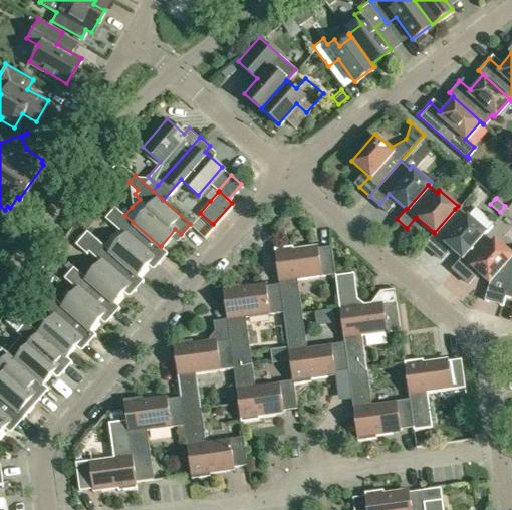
[(123,233),(109,249),(108,249),(137,273),(151,257),(157,262),(166,251),(161,246),(160,246),(133,222),(124,215),(113,205),(103,216),(123,233)]
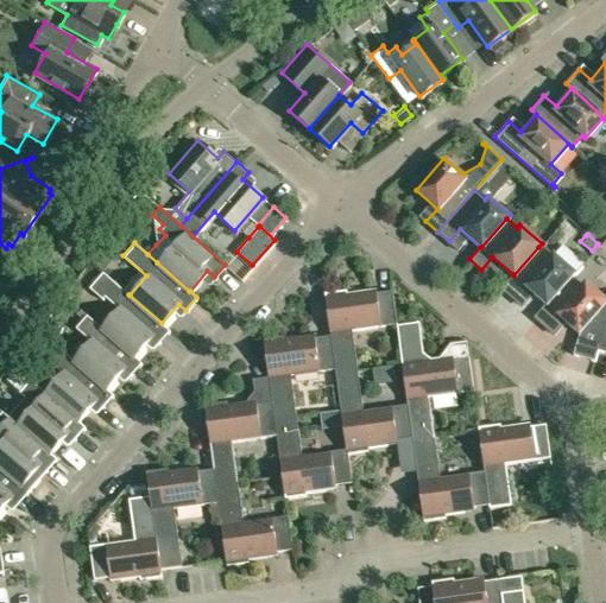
[(549,255),(538,247),(513,275),(513,274),(502,287),(513,297),(524,285),(545,303),(545,304),(570,274),(574,272),(553,253),(549,255)]
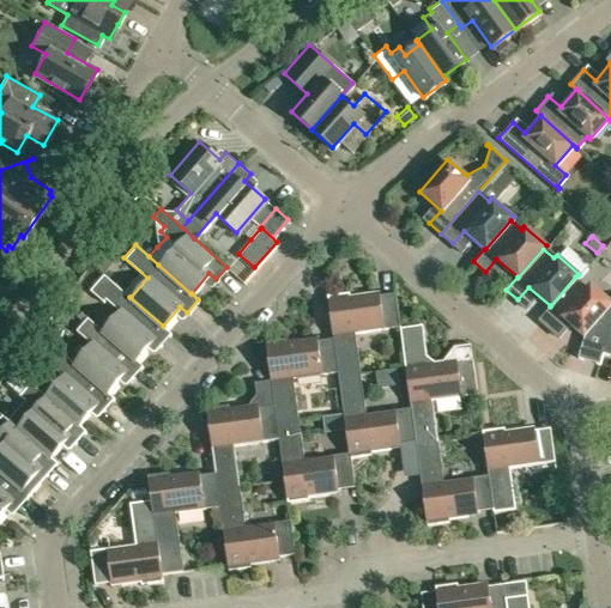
[(119,310),(102,329),(134,359),(134,358),(152,339),(158,345),(170,332),(163,326),(129,297),(131,297),(104,274),(90,290),(103,302),(106,298),(119,310)]
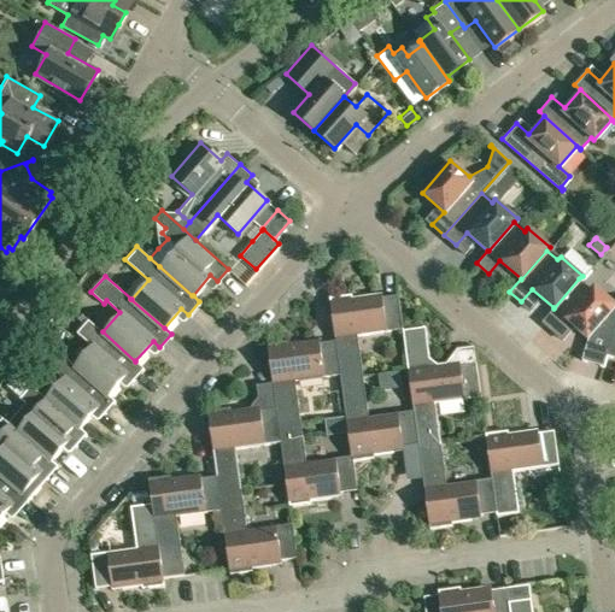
[(579,278),(554,309),(554,307),(542,321),(554,330),(564,318),(586,336),(580,358),(602,364),(605,353),(614,324),(604,316),(614,304),(592,284),(590,288),(579,278)]
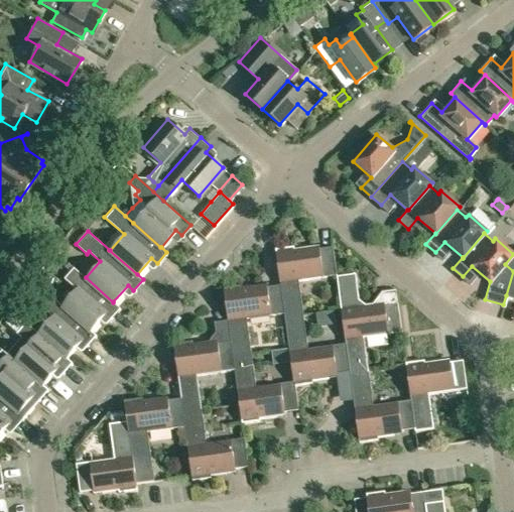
[(283,315),(302,312),(297,278),(336,273),(332,245),(310,248),(309,244),(293,247),(292,244),(274,247),(279,283),(283,311),(282,311),(283,315)]
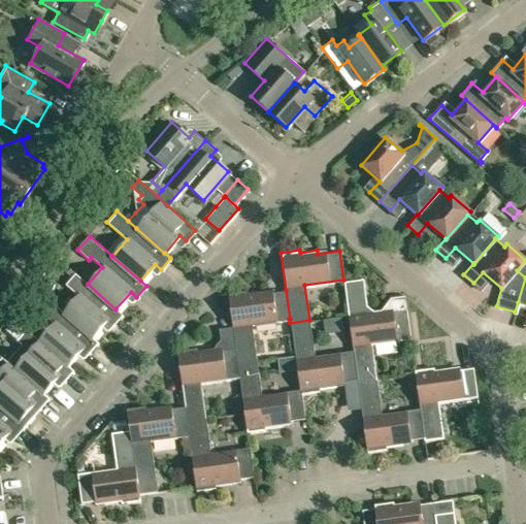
[(78,295),(63,312),(63,313),(91,337),(92,336),(106,320),(111,325),(122,314),(116,308),(116,309),(88,284),(74,272),(64,283),(78,295)]
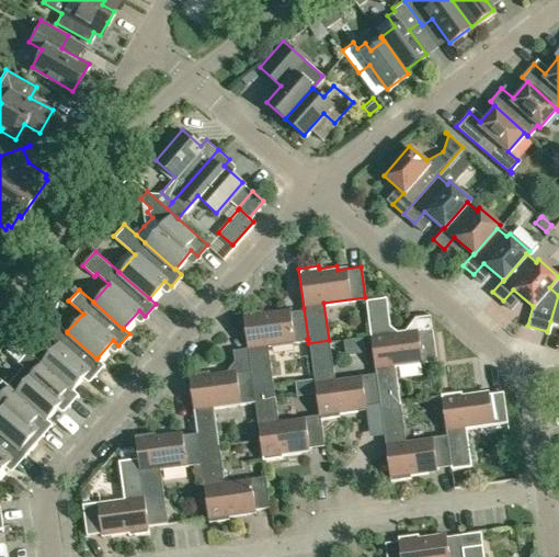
[(378,402),(379,405),(399,401),(395,365),(435,359),(431,328),(418,330),(417,324),(415,324),(410,325),(408,328),(396,329),(389,324),(385,294),(365,297),(368,330),(375,372),(379,402),(378,402)]
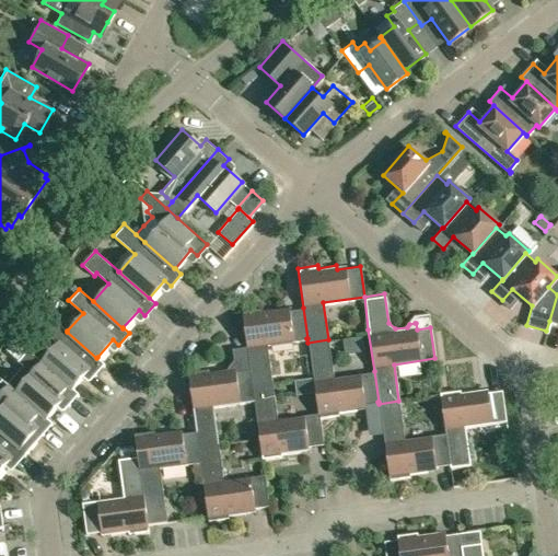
[(266,344),(306,338),(307,338),(303,308),(280,310),(280,307),(262,310),(262,307),(241,310),(248,369),(250,369),(252,383),(271,381),(266,344)]
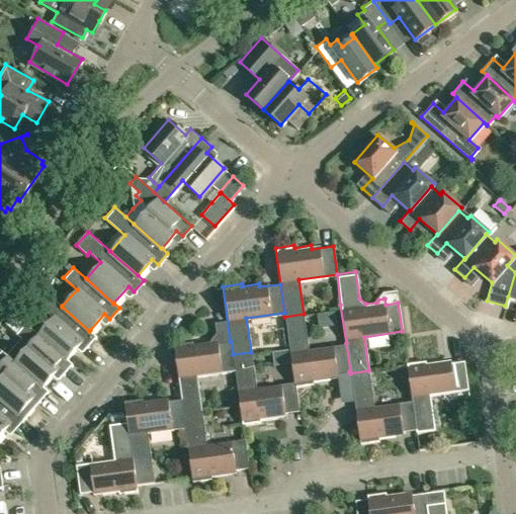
[(62,307),(62,306),(49,294),(39,305),(53,317),(38,333),(37,334),(66,358),(66,357),(80,341),(86,346),(95,335),(90,330),(89,331),(62,307)]
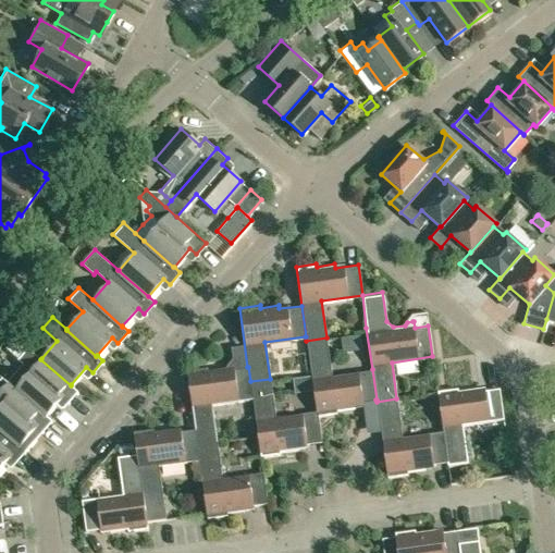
[(19,319),(12,328),(24,336),(31,328),(19,319)]
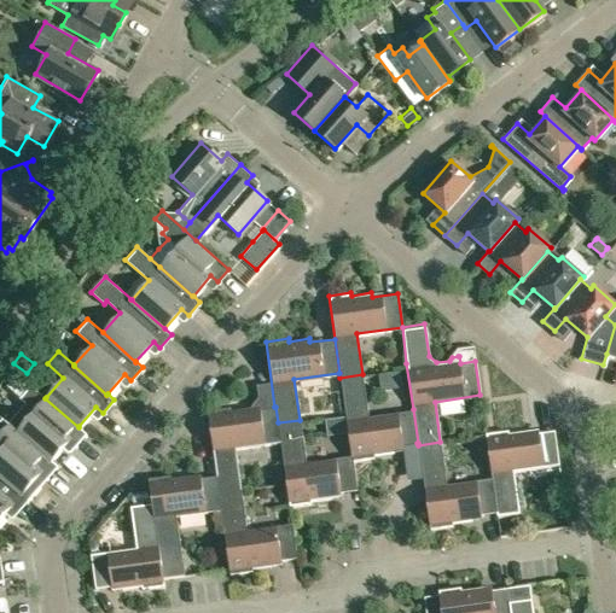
[(340,378),(350,454),(352,459),(373,455),(373,453),(393,450),(393,447),(417,443),(418,443),(413,409),(367,415),(362,374),(340,378)]
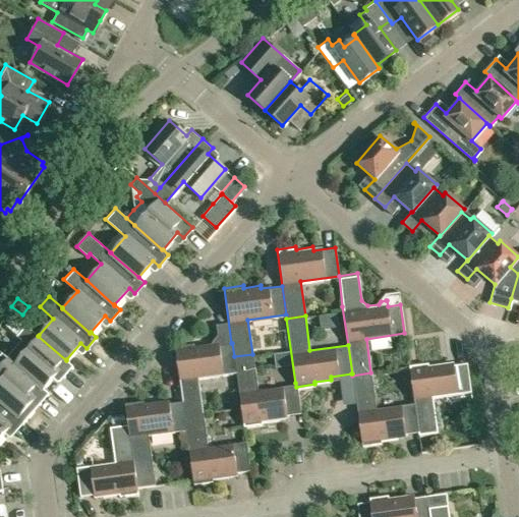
[(21,340),(7,356),(14,362),(14,363),(42,388),(42,387),(56,370),(62,376),(71,364),(66,359),(66,360),(38,336),(39,335),(24,324),(15,334),(21,340)]
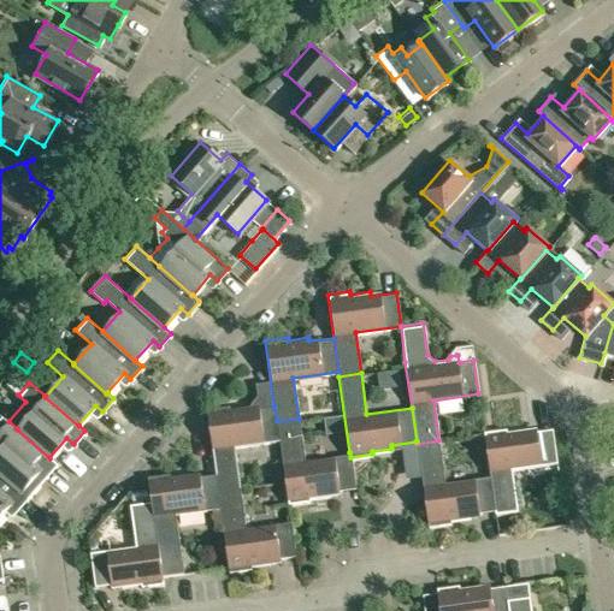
[(216,473),(217,488),(240,486),(234,445),(278,439),(279,439),(277,421),(275,405),(273,405),(249,409),(248,404),(229,408),(228,404),(206,408),(214,473),(216,473)]
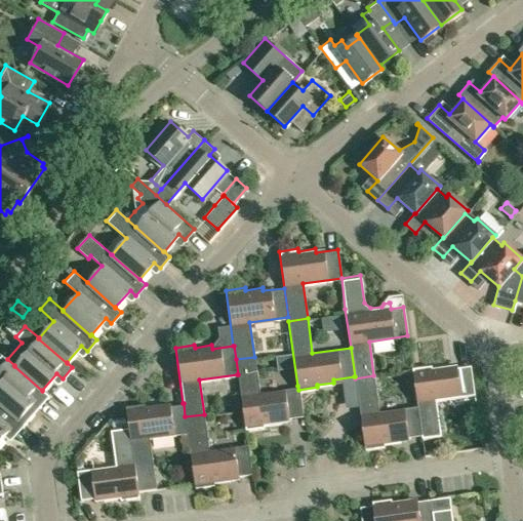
[(0,372),(4,376),(0,382),(0,403),(17,418),(17,417),(24,423),(34,411),(29,406),(33,401),(38,406),(48,395),(42,390),(42,391),(14,366),(14,365),(7,359),(1,354),(0,355),(0,372)]
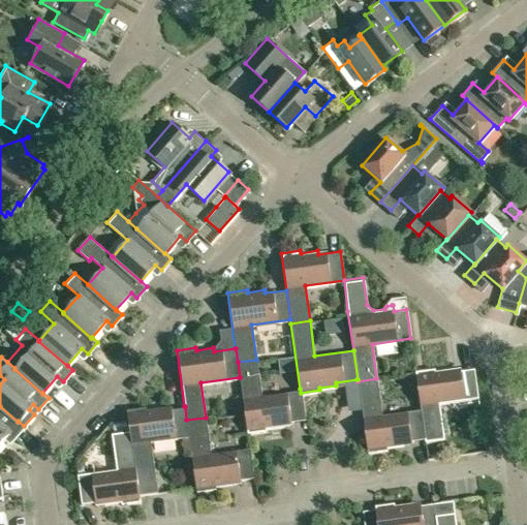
[(260,395),(256,360),(238,362),(240,377),(239,377),(246,432),(266,429),(266,427),(282,425),(282,421),(305,418),(301,393),(300,389),(260,395)]
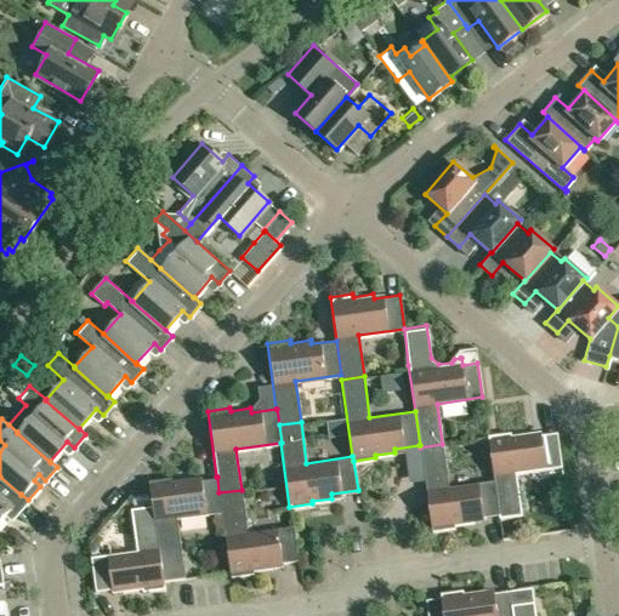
[(487,434),(493,479),(494,479),(499,513),(498,513),(498,517),(521,513),(515,472),(561,466),(556,431),(531,434),(531,431),(510,434),(510,431),(487,434)]
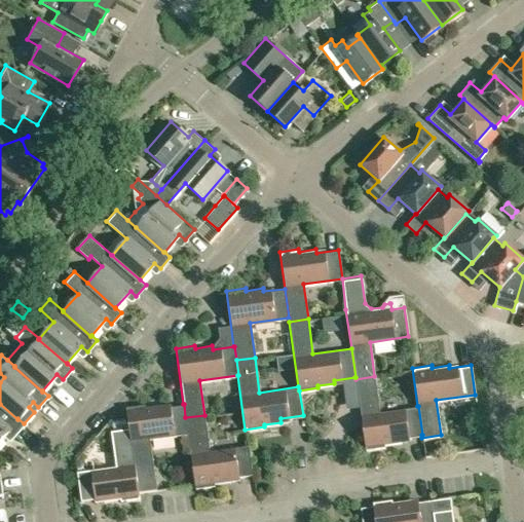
[(400,438),(421,435),(422,435),(418,406),(417,406),(379,411),(374,376),(356,379),(365,448),(384,446),(383,443),(401,441),(400,438)]
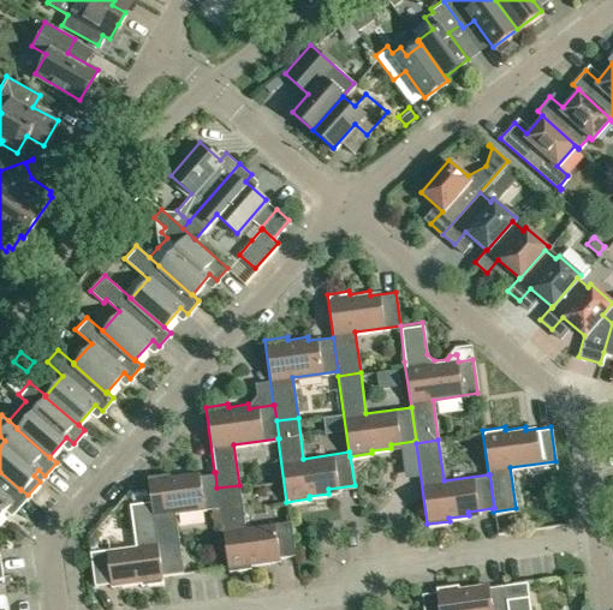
[(0,513),(10,502),(17,508),(28,495),(21,489),(21,490),(0,472),(0,513)]
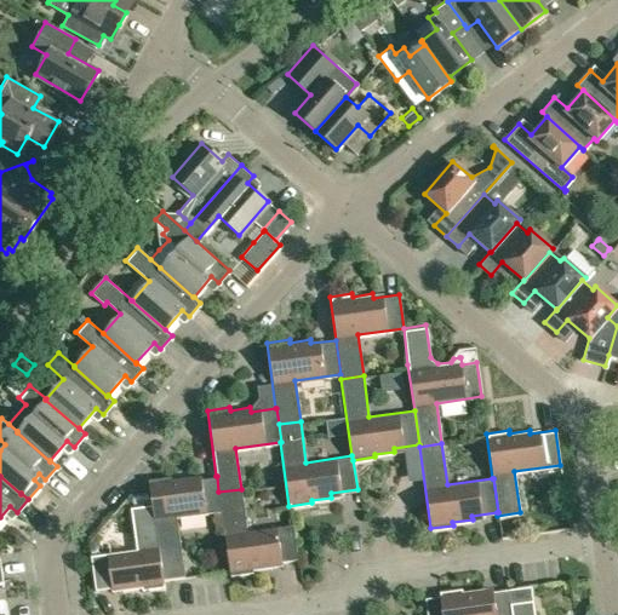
[(176,516),(221,510),(218,492),(217,476),(216,476),(192,480),(190,476),(170,478),(170,476),(148,478),(150,504),(152,504),(159,561),(160,561),(162,578),(183,575),(181,558),(176,516)]
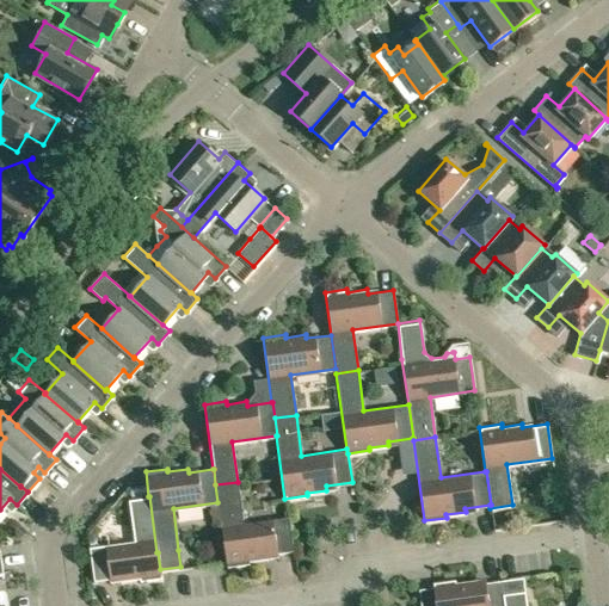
[(243,523),(238,482),(215,484),(217,502),(226,566),(248,562),(248,560),(268,557),(268,554),(293,550),(288,517),(243,523)]
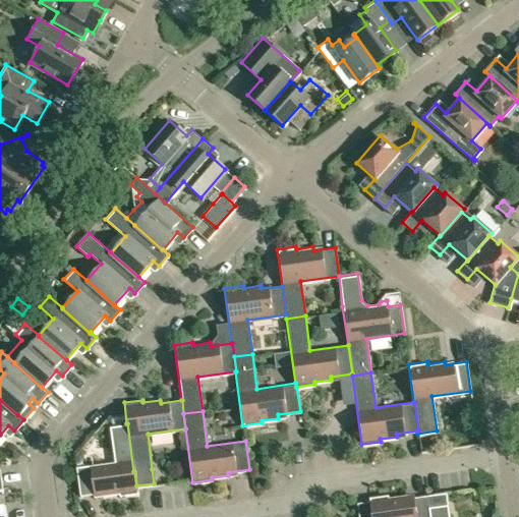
[(137,493),(136,485),(134,471),(133,471),(127,423),(126,423),(109,426),(114,461),(81,465),(75,466),(79,495),(101,493),(101,496),(118,493),(118,496),(137,493)]
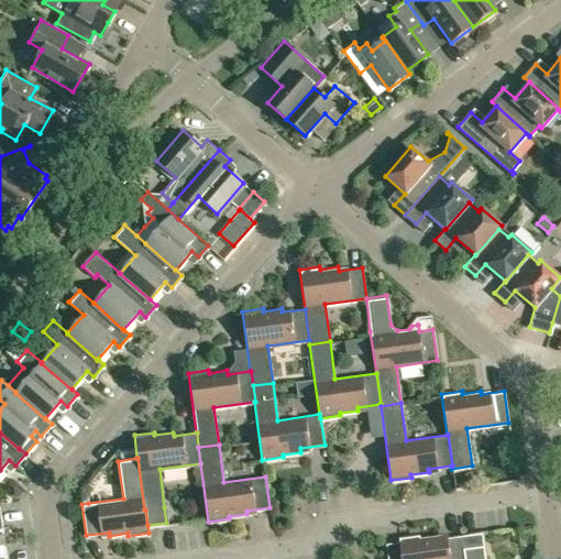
[(484,558),(481,532),(461,534),(463,547),(462,547),(463,558),(484,558)]
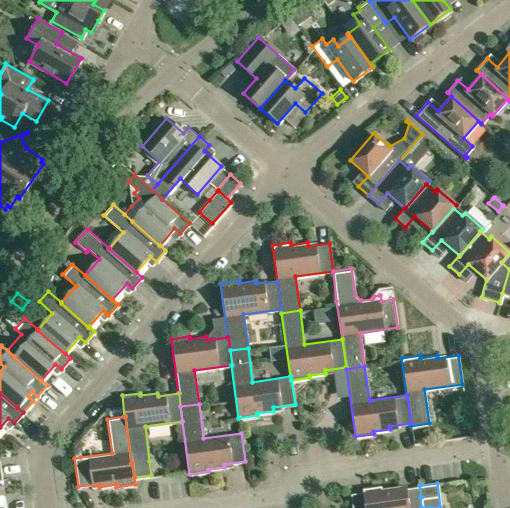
[(421,507),(420,497),(421,497),(419,485),(398,489),(397,485),(381,488),(380,485),(362,488),(363,493),(364,507),(421,507)]
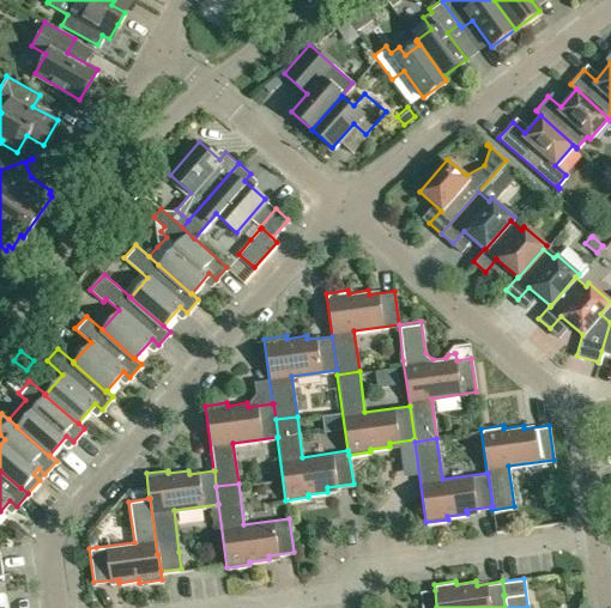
All buildings are outlined.
